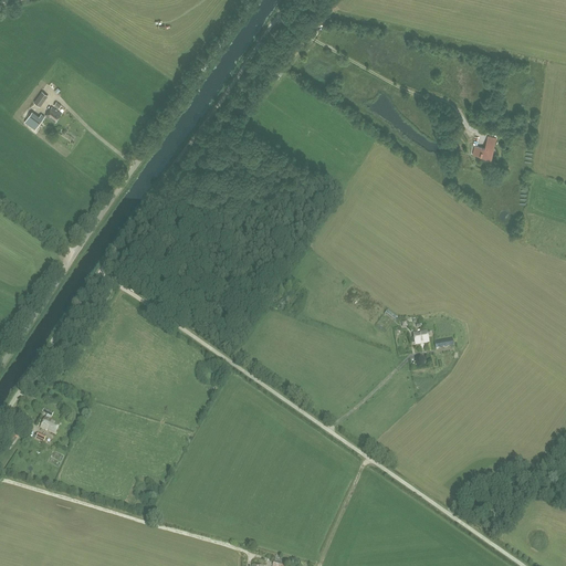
[(33,102),(40,106),(40,107),(49,95),(42,91),(33,102)]
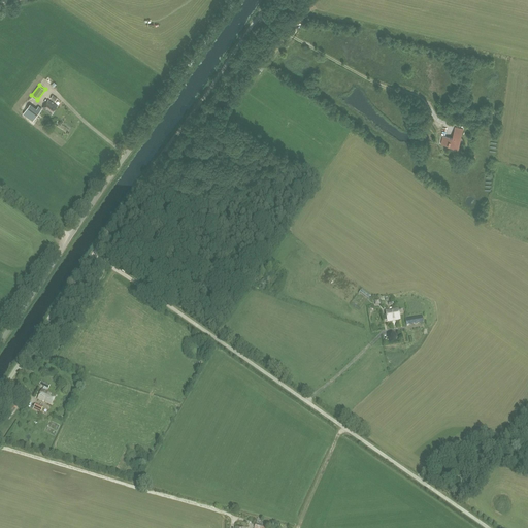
[(48,100),(42,108),(52,114),(58,106),(48,100)]
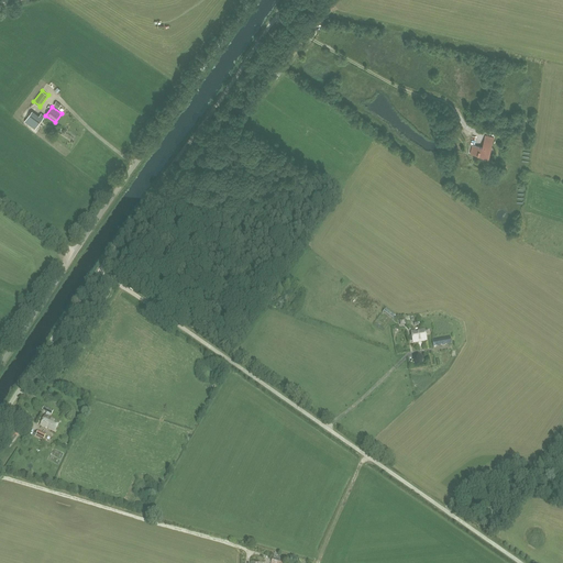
[(24,121),(35,129),(44,116),(42,113),(40,116),(32,111),(24,121)]
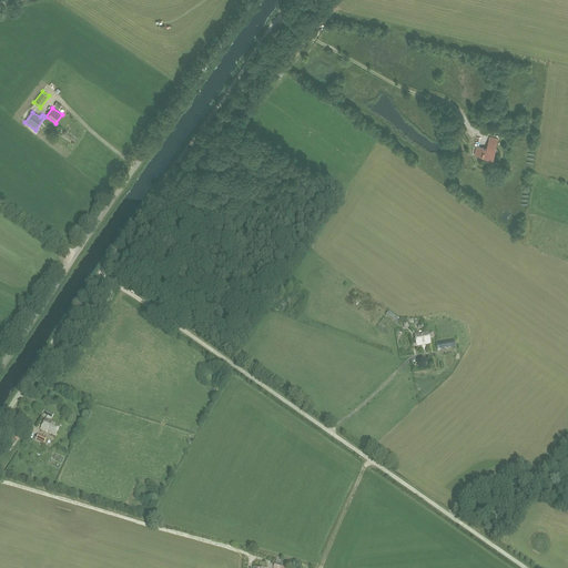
[(476,146),(475,155),(490,159),(494,158),(498,139),(489,137),(486,149),(474,145),(474,146),(476,146)]
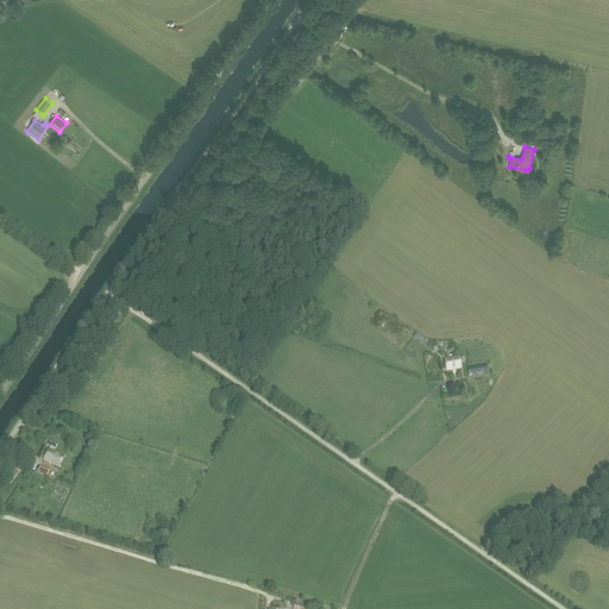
[(418,333),(414,338),(425,347),(429,341),(418,333)]
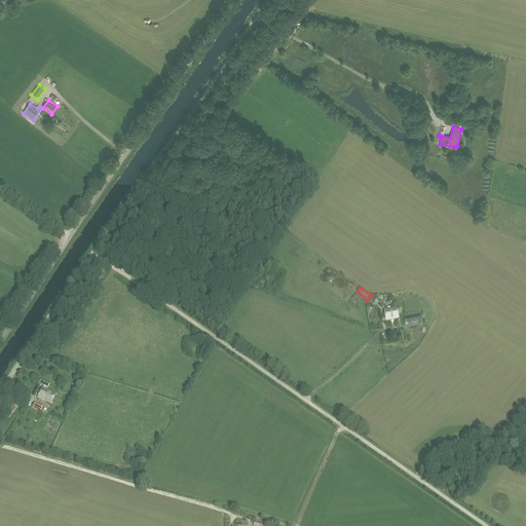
[(383,309),(385,321),(398,318),(398,312),(399,312),(398,308),(397,308),(396,307),(383,309)]
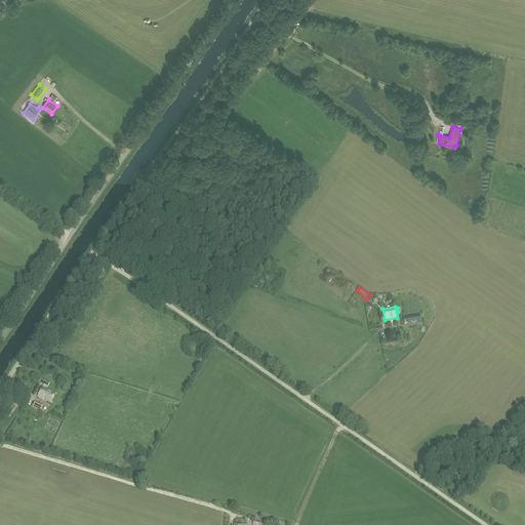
[(404,317),(405,323),(421,320),(420,314),(404,317)]
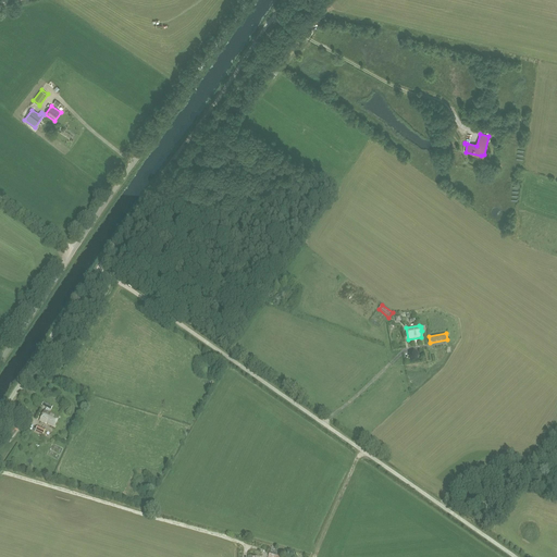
[(46,411),(45,410),(39,421),(46,423),(46,422),(54,426),(60,417),(49,411),(50,410),(50,411),(52,407),(44,403),(41,407),(47,409),(46,411)]
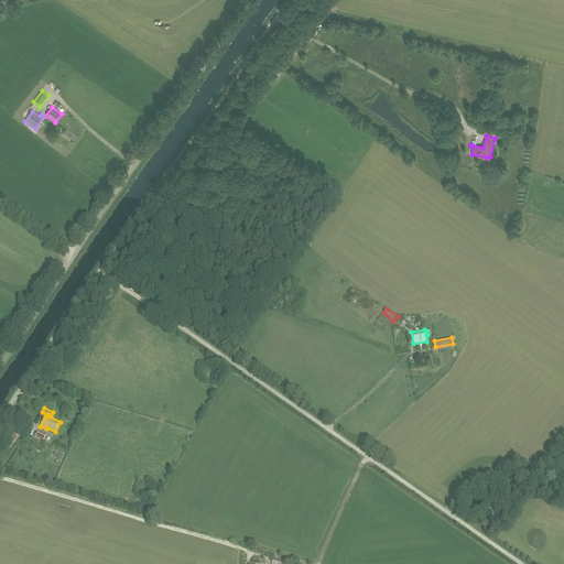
[(12,444),(19,435),(11,429),(4,437),(12,444)]
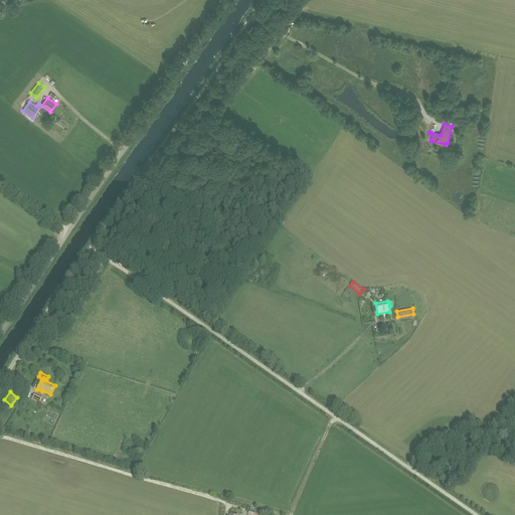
[(39,395),(35,393),(33,397),(40,401),(42,396),(41,395),(39,395)]
